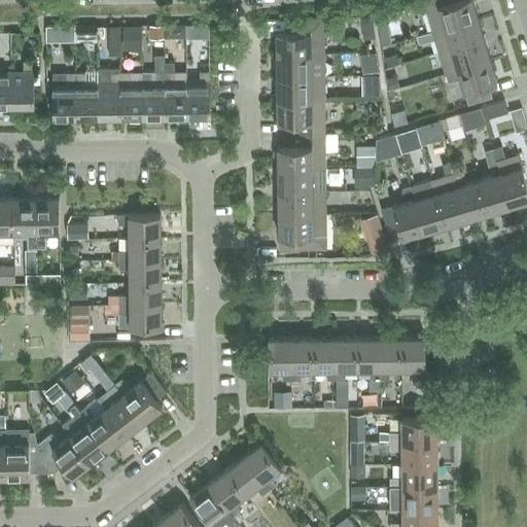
[(423,0),(432,31),(478,18),(472,0),(423,0)]
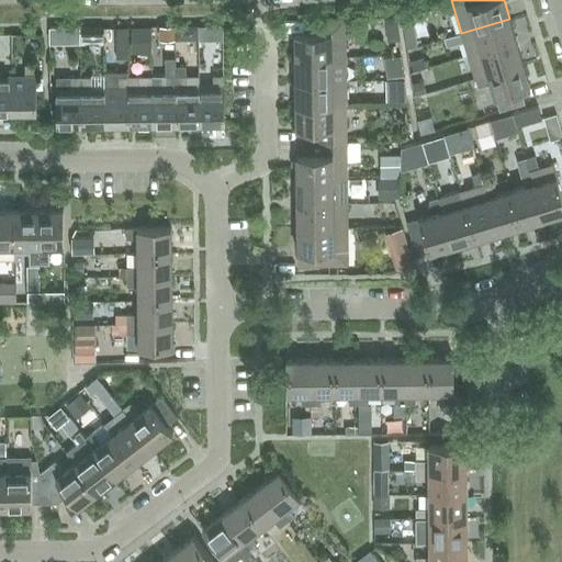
[(295,57),(346,56),(345,19),(307,19),(307,32),(295,32),(295,57)]
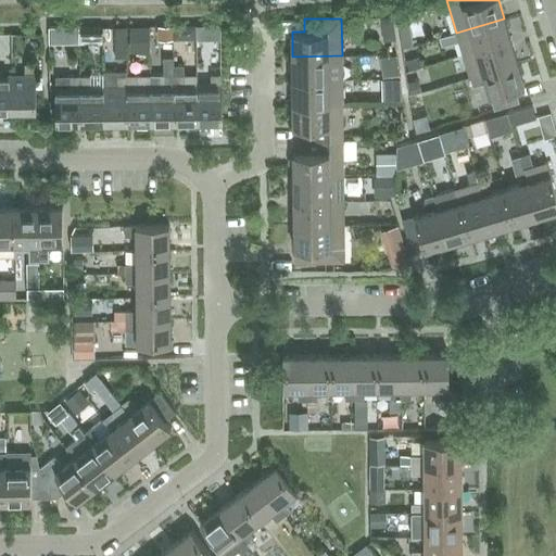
[(464,55),(476,51),(510,40),(504,19),(456,33),(464,55)]
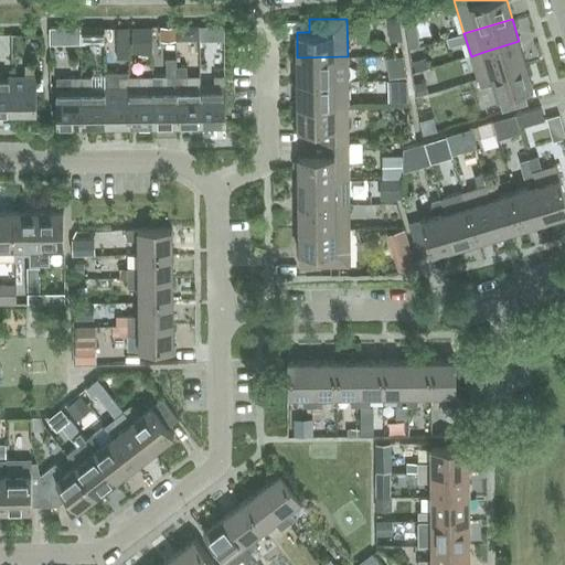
[(176,25),(161,27),(161,40),(176,40),(176,25)]
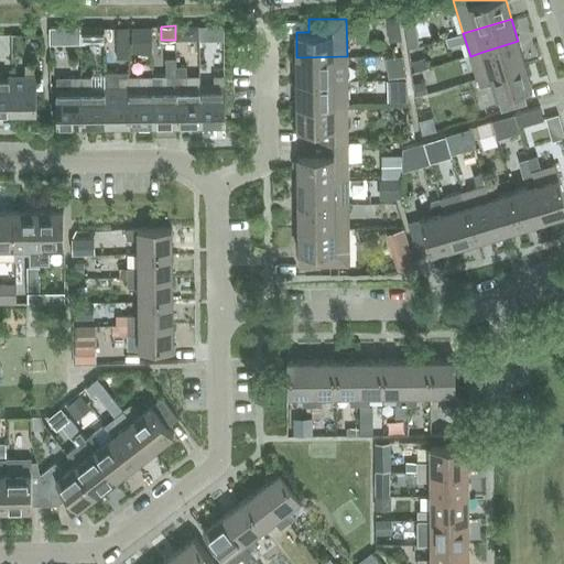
[(184,25),(175,25),(175,40),(175,41),(185,41),(184,25)]
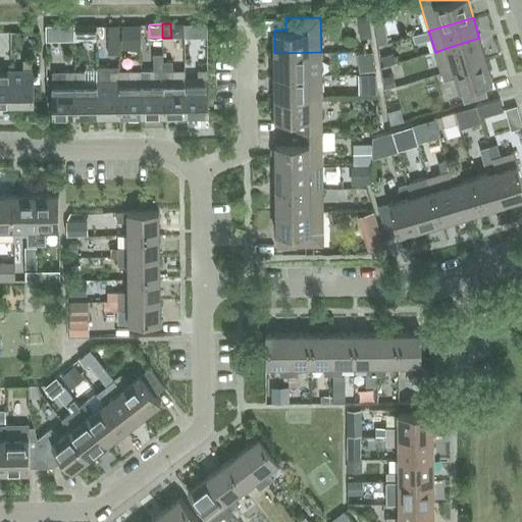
[(206,23),(197,23),(198,36),(207,36),(207,23),(206,23)]
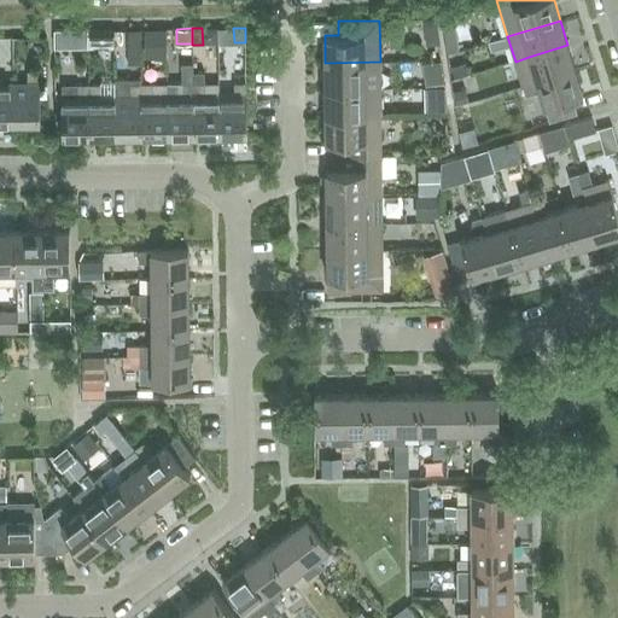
[(140,29),(128,29),(128,44),(140,44),(140,29)]
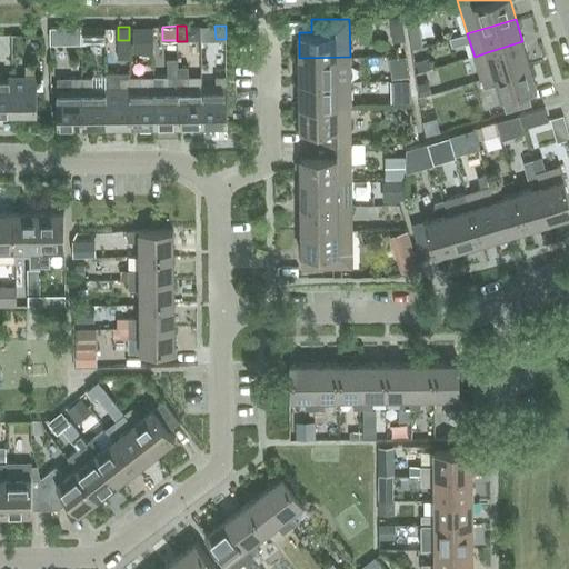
[(152,27),(133,27),(135,40),(153,40),(152,27)]
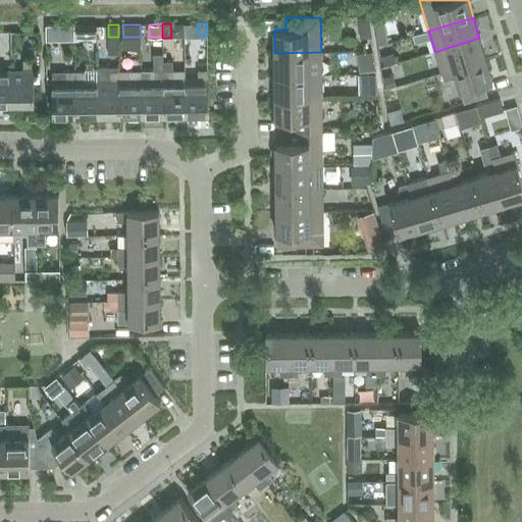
[(58,25),(46,25),(46,31),(46,38),(58,38),(58,25)]
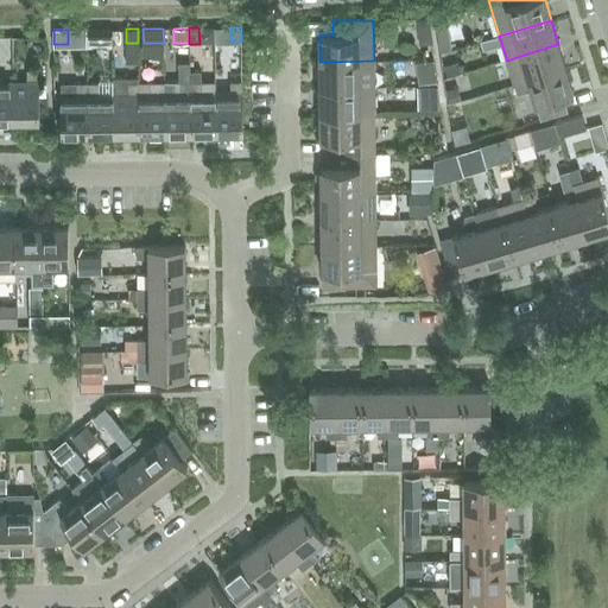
[(100,30),(87,30),(87,49),(100,49),(100,30)]
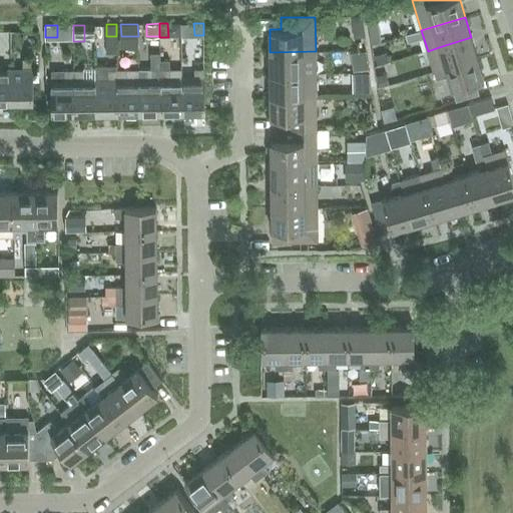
[(363,27),(353,28),(354,36),(365,34),(363,27)]
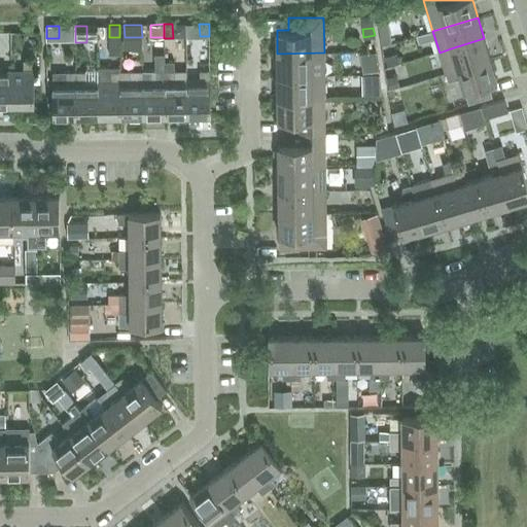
[(388,30),(380,31),(381,43),(390,42),(388,30)]
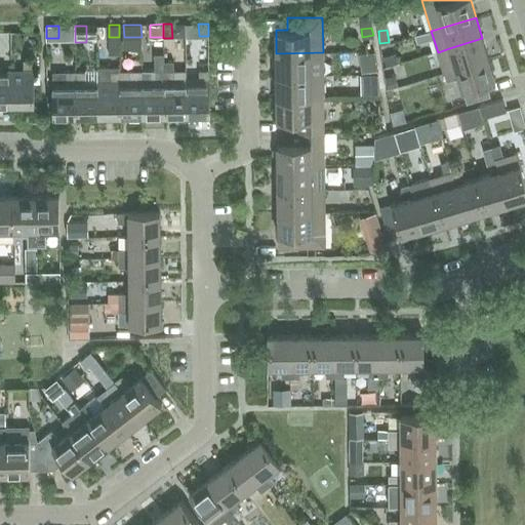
[(444,73),(488,59),(482,38),(449,48),(438,52),(444,73)]
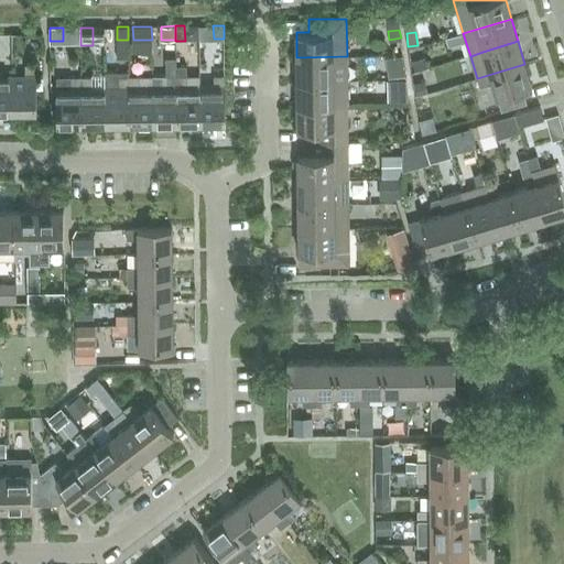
[(296,57),(296,80),(333,80),(347,80),(347,56),(296,57)]
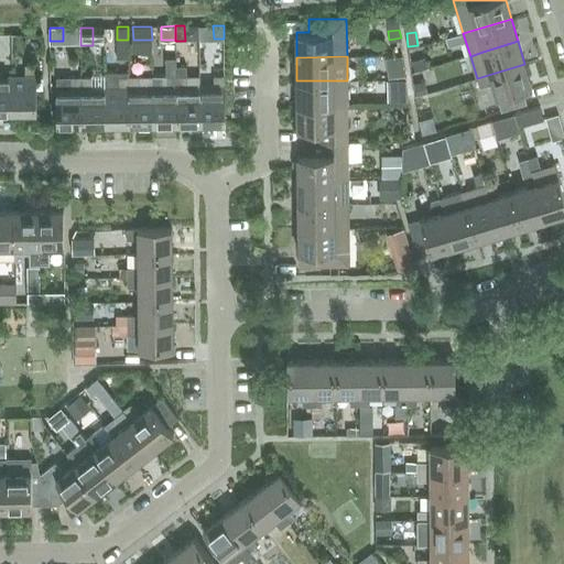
[(425,57),(412,62),(415,72),(429,67),(425,57)]
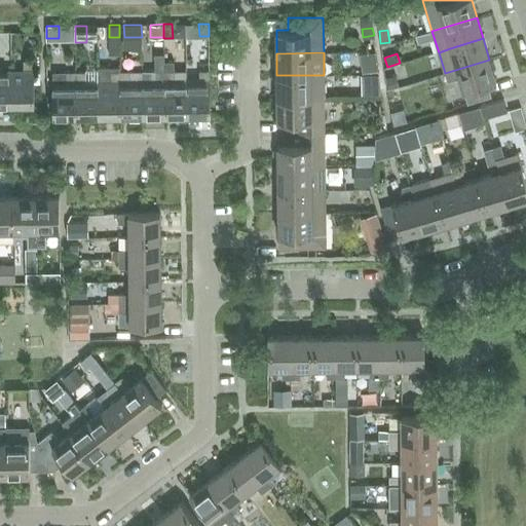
[(165,114),(164,59),(164,54),(154,54),(154,71),(142,71),(143,114),(165,114)]
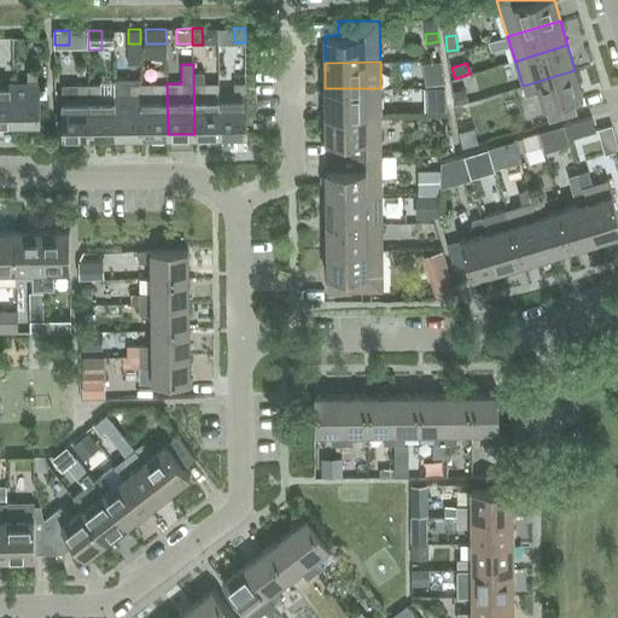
[(205,68),(193,69),(194,134),(220,134),(220,94),(220,82),(205,83),(205,68)]
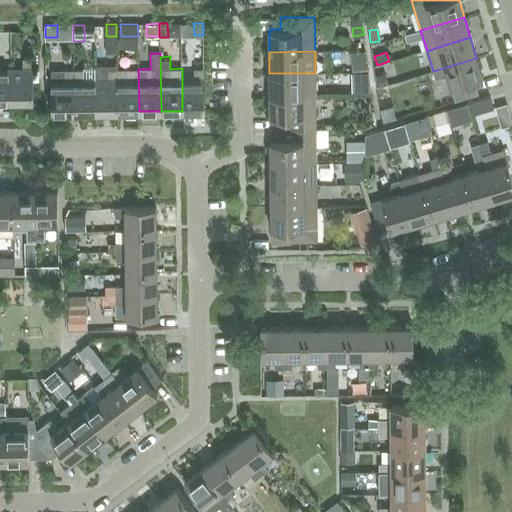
[(11,68),(11,101),(33,100),(32,58),(23,58),(23,68),(11,68)]
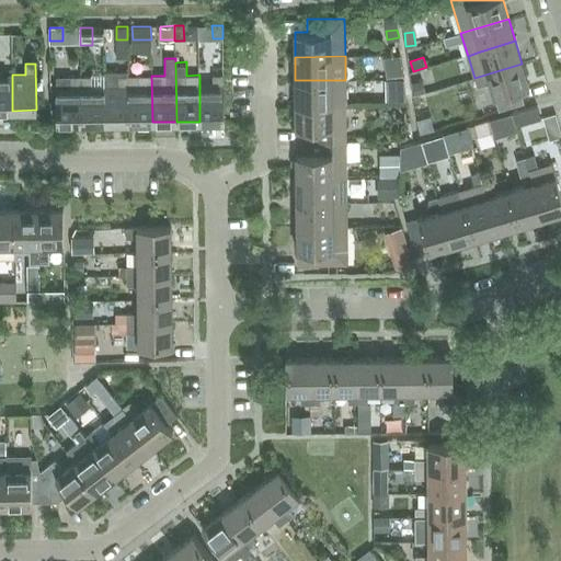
[(522,64),(474,78),(477,87),(490,83),(499,110),(524,102),(519,90),(529,87),(522,64)]
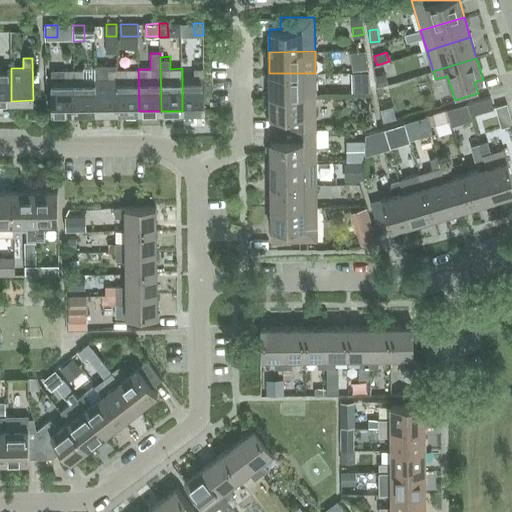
[(0,100),(11,101),(11,68),(0,68),(0,100)]
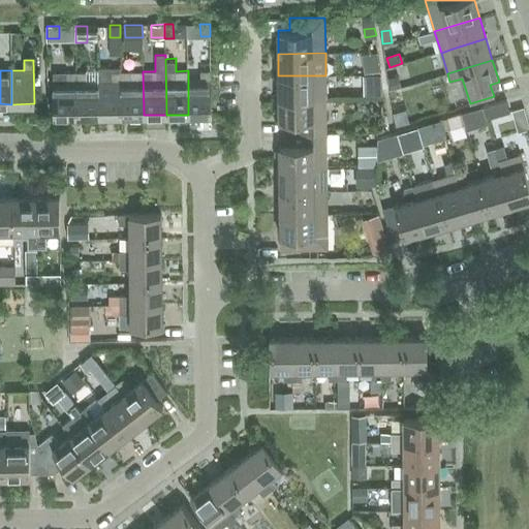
[(188,81),(188,115),(211,115),(210,70),(200,70),(200,81),(188,81)]
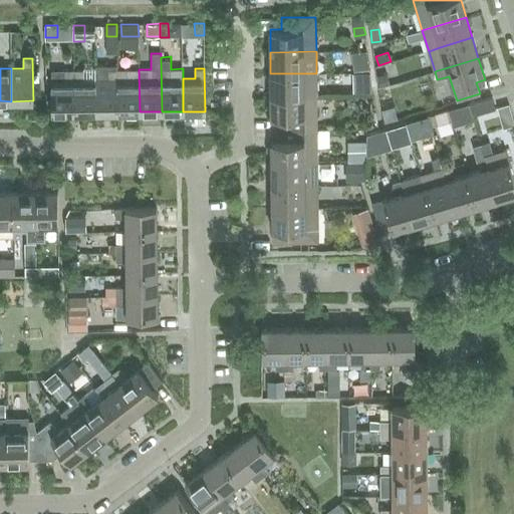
[(96,112),(118,112),(117,69),(107,69),(107,79),(95,79),(96,112)]
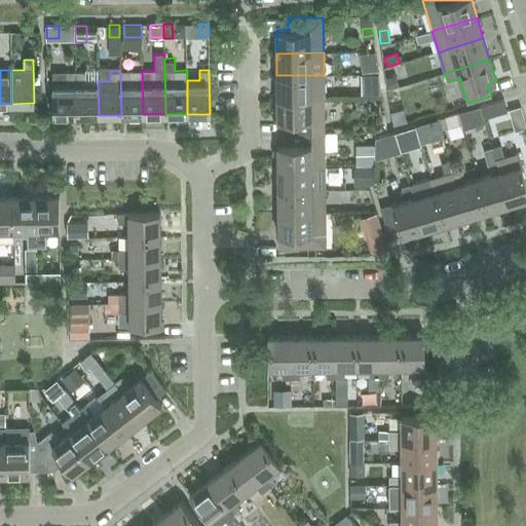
[(121,115),(143,114),(142,71),(120,71),(121,115)]
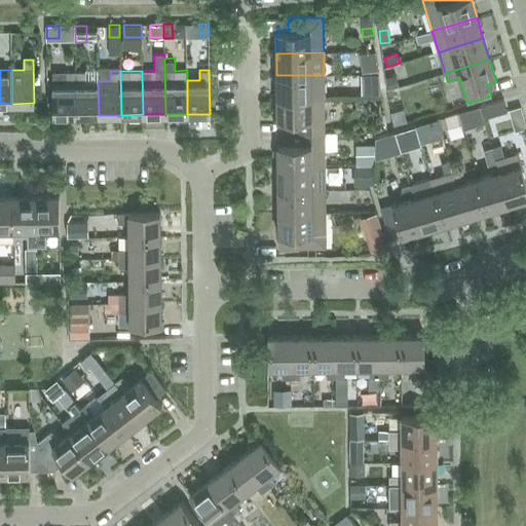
[(53,115),(76,115),(76,72),(52,72),(53,115)]
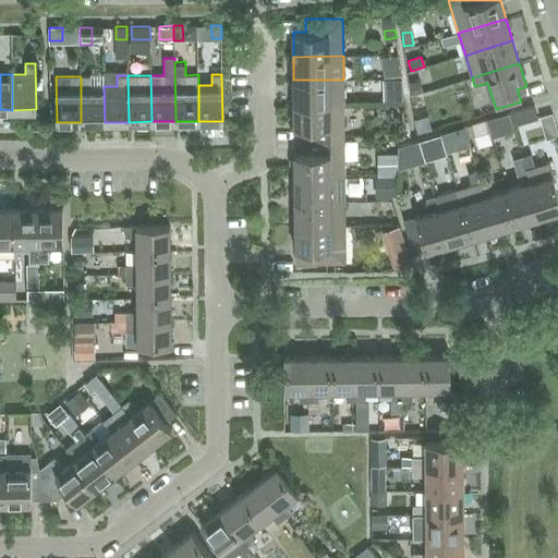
[(105,122),(104,86),(91,87),(91,76),(81,76),(81,122),(105,122)]
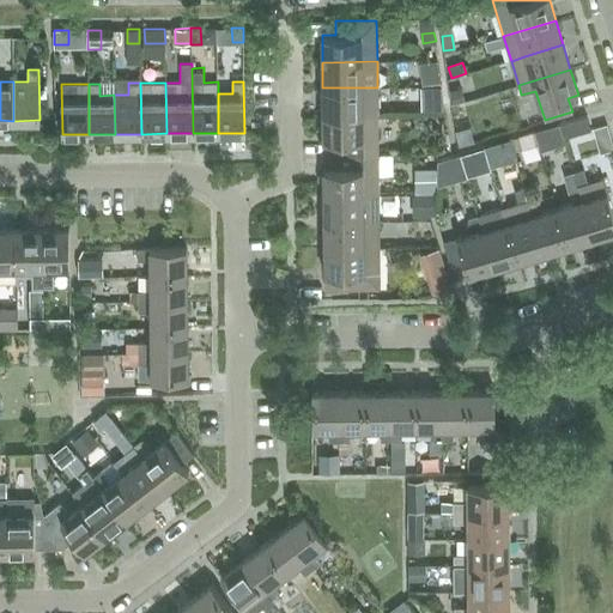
[(362,87),(322,87),(322,114),(377,113),(377,87),(362,87)]
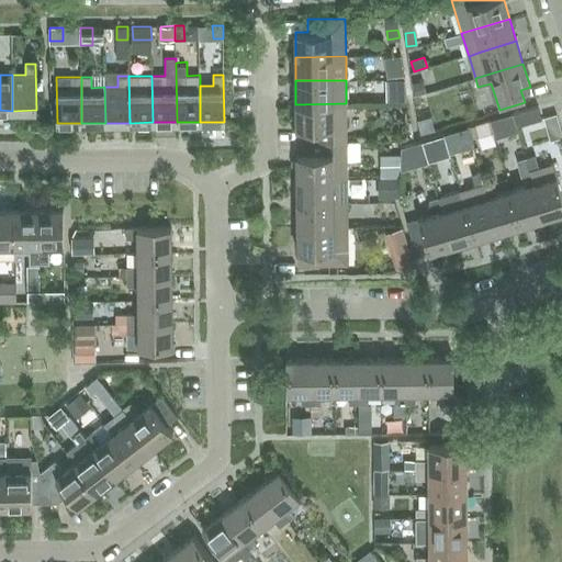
[(424,80),(413,83),(417,94),(427,91),(424,80)]
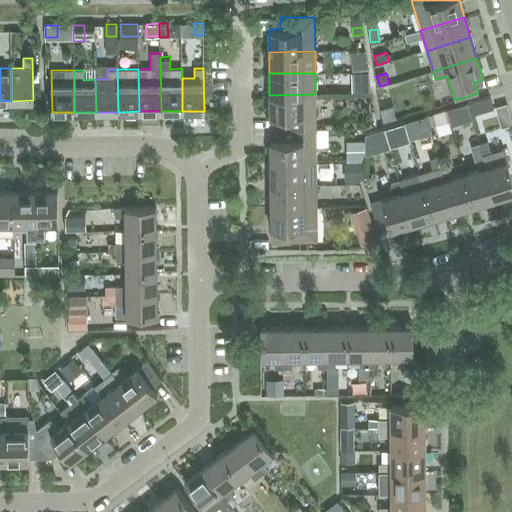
[(370,83),(358,83),(358,91),(370,91),(370,83)]
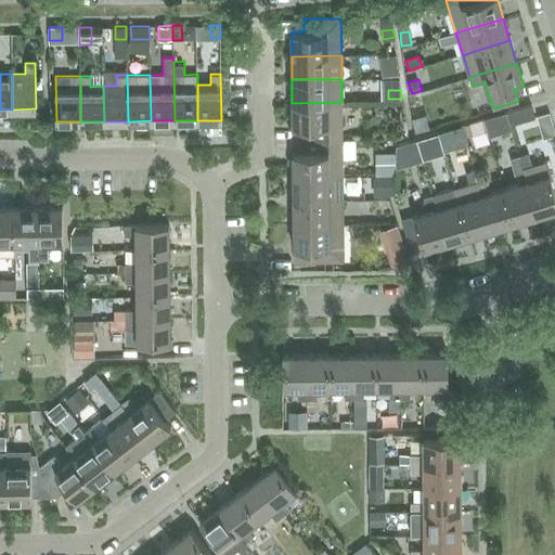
[(292,103),(293,140),(343,140),(341,102),(292,103)]
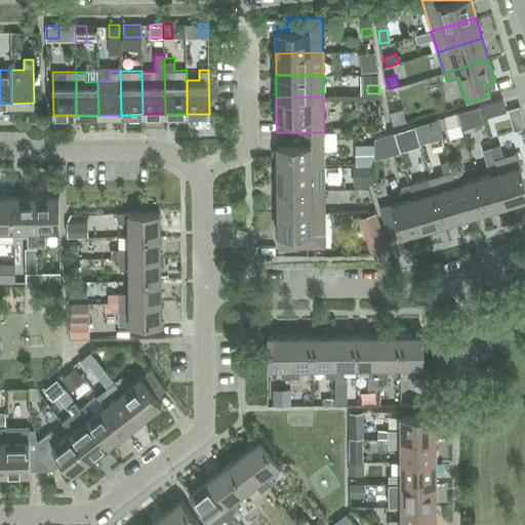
[(483,118),(507,111),(502,99),(479,107),(483,118)]
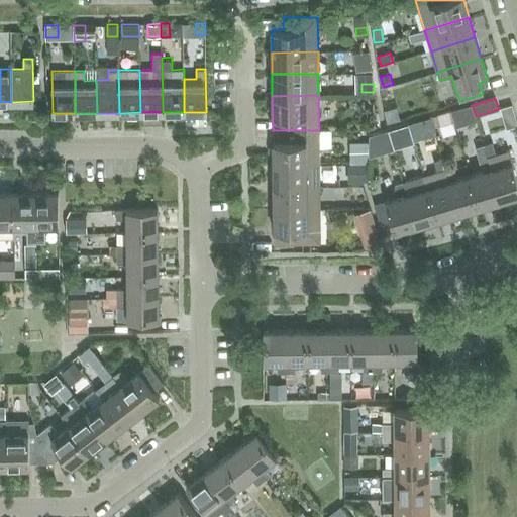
[(472,105),(458,109),(462,123),(476,119),(472,105)]
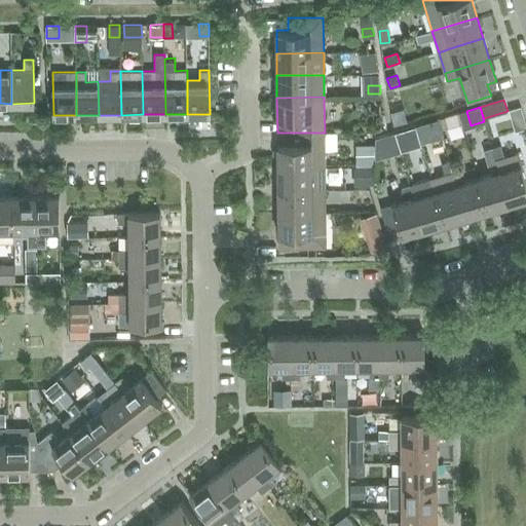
[(465,111),(457,114),(460,124),(462,128),(471,126),(465,111)]
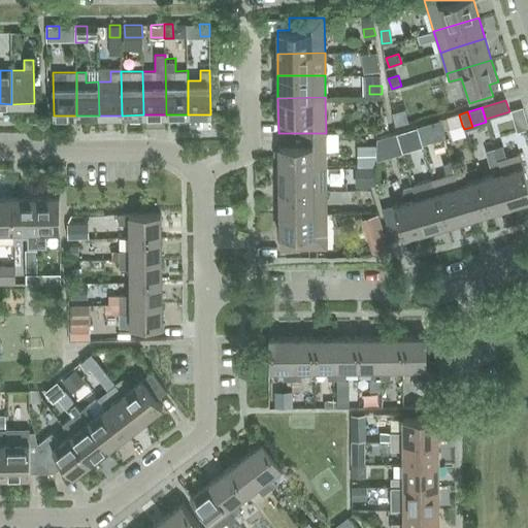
[(459,114),(447,119),(450,129),(462,125),(459,114)]
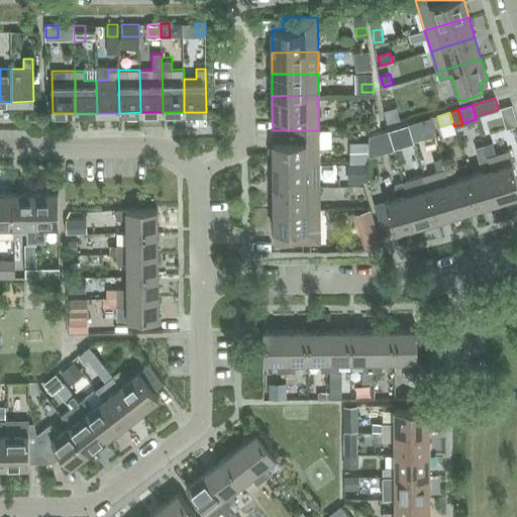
[(408,124),(399,127),(401,135),(411,132),(408,124)]
